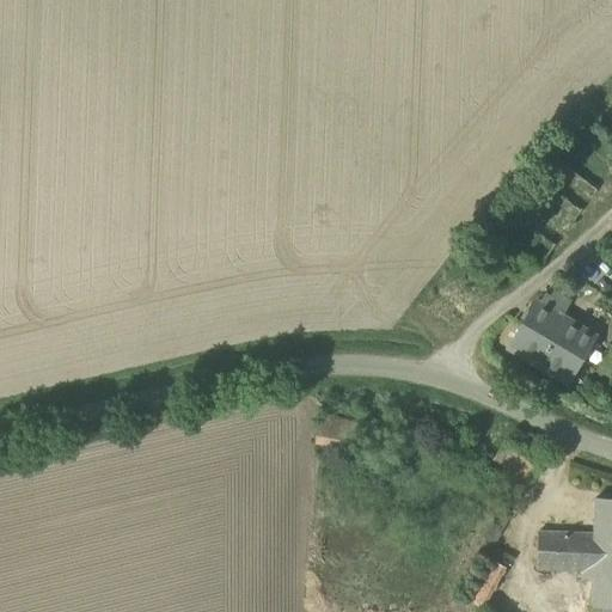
[(570,303),(552,291),(549,295),(544,293),(539,301),(537,300),(507,349),(567,385),(597,334),(563,314),(570,303)]
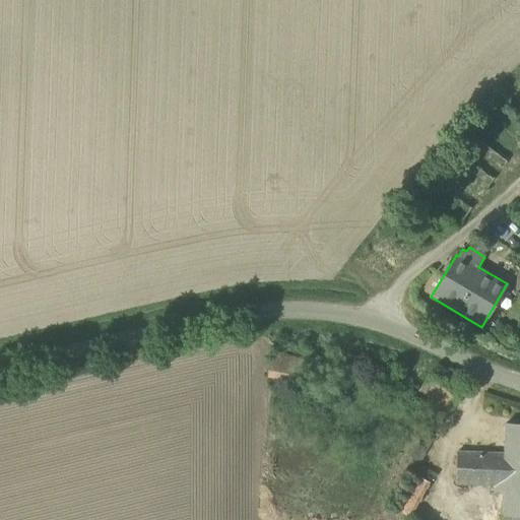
[(319,365),(270,356),(268,371),(317,379),(319,365)]
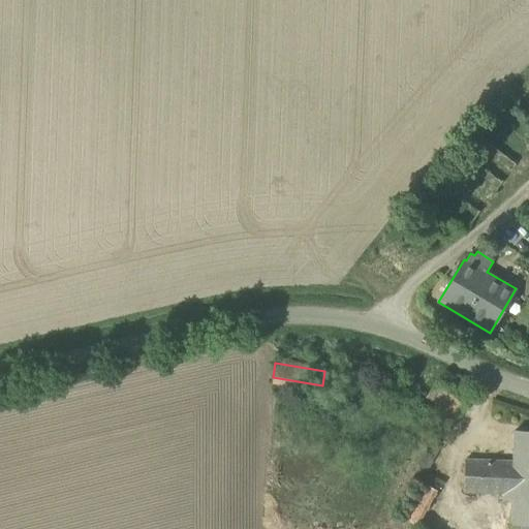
[(528,528),(528,430),(515,430),(514,461),(465,459),(464,494),(499,495),(499,502),(509,502),(507,528),(528,528)]
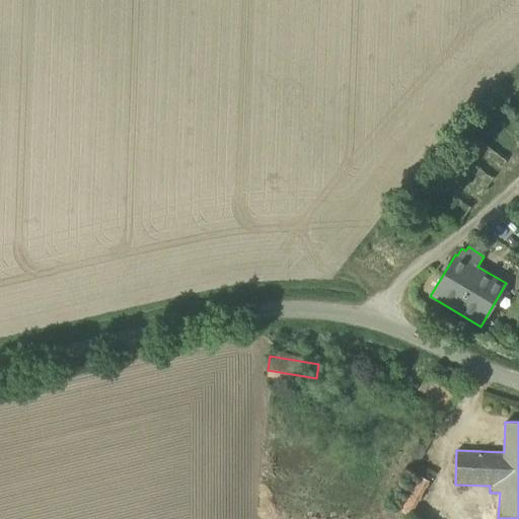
[(401,512),(411,517),(429,483),(420,477),(401,512)]
